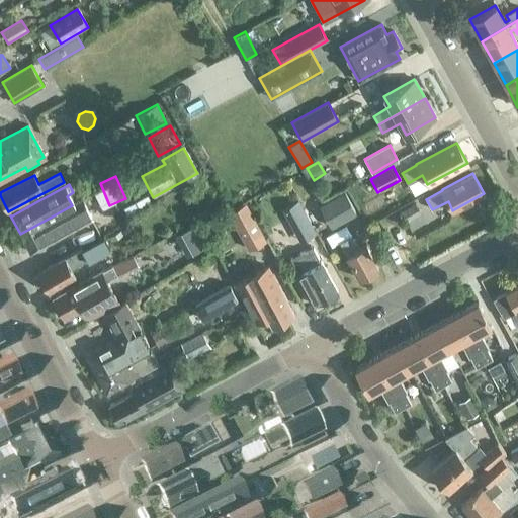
[(319,206),(331,228),(356,214),(345,192),(319,206)]
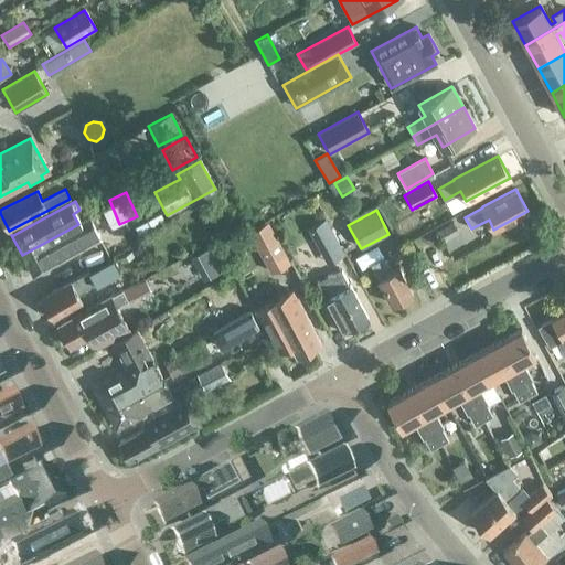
[(78,224),(22,255),(33,275),(100,238),(89,219),(78,224)]
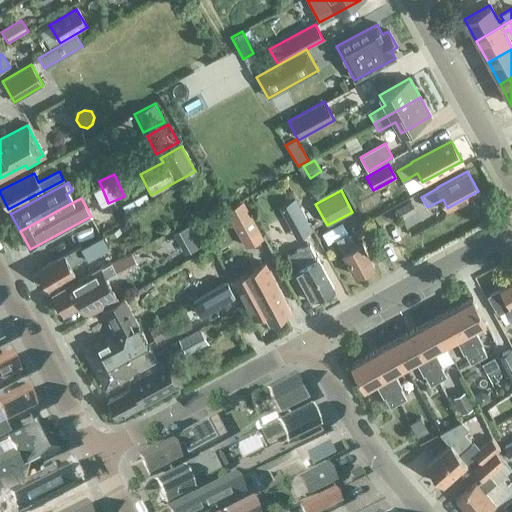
[(286,221),(303,212),(297,202),(280,210),(286,221)]
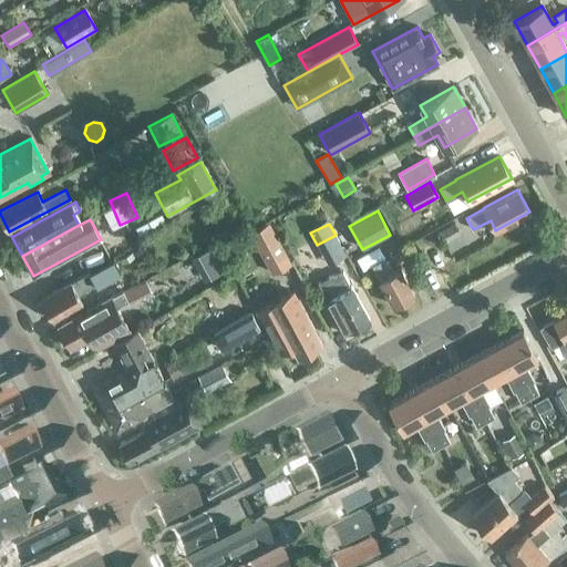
[(444,243),(460,234),(454,224),(439,233),(444,243)]
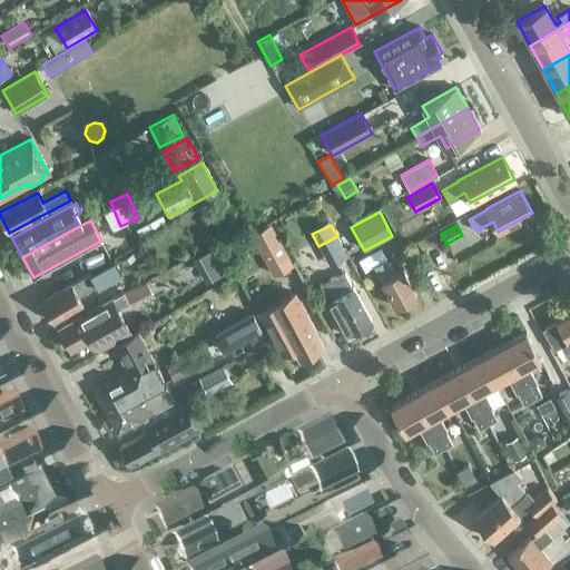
[(273,274),(293,264),(279,238),(259,249),(273,274)]
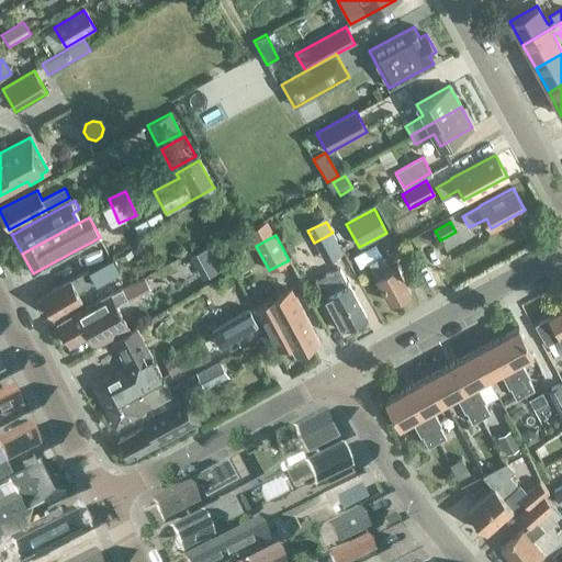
[(113,256),(87,271),(87,270),(42,296),(53,317),(81,301),(77,292),(94,282),(96,283),(121,269),(113,256)]
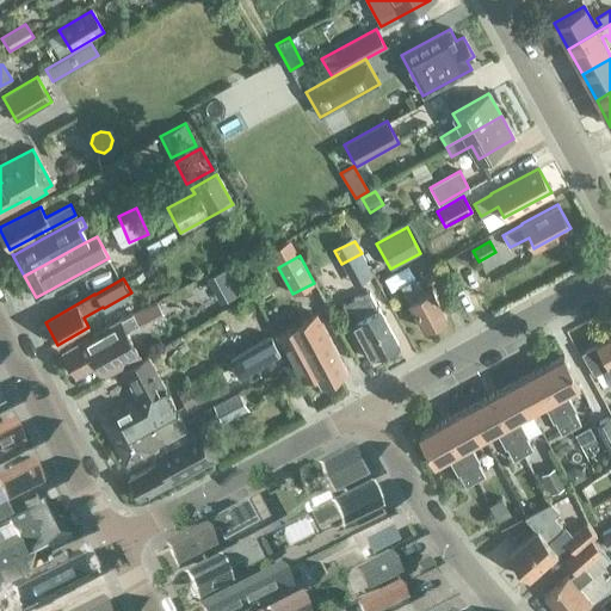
[(424,329),(446,316),(431,289),(424,294),(415,278),(401,285),(409,301),(409,302),(424,329)]
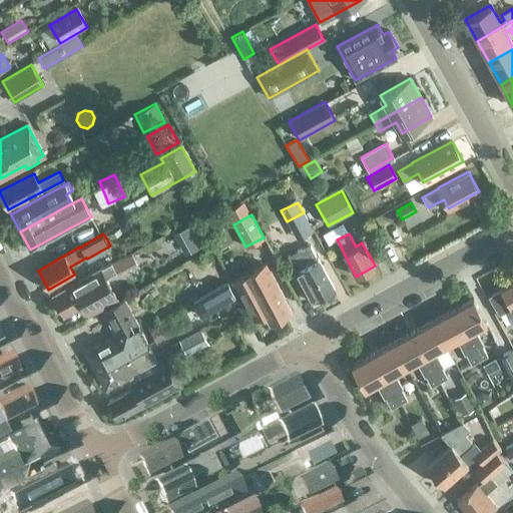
[(334,289),(318,259),(311,245),(302,249),(302,248),(288,255),(296,271),(294,273),(309,301),(316,298),(334,289)]
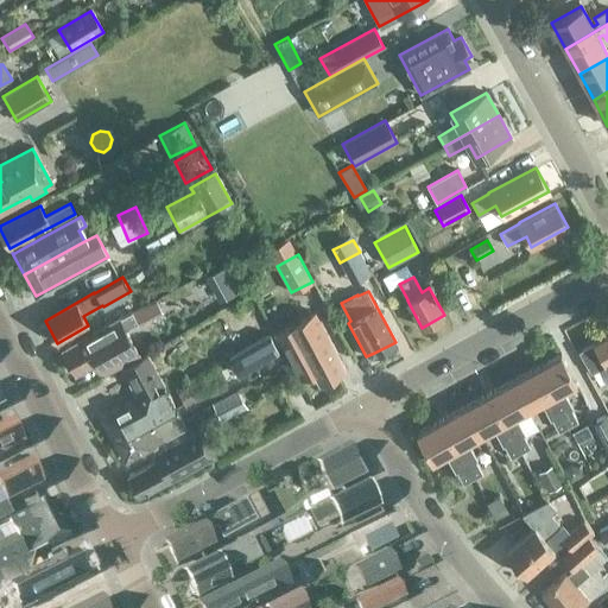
[(154,299),(119,320),(119,318),(64,349),(63,349),(67,355),(64,358),(70,369),(73,368),(76,373),(99,360),(105,372),(138,354),(125,330),(137,324),(138,327),(162,312),(154,299)]
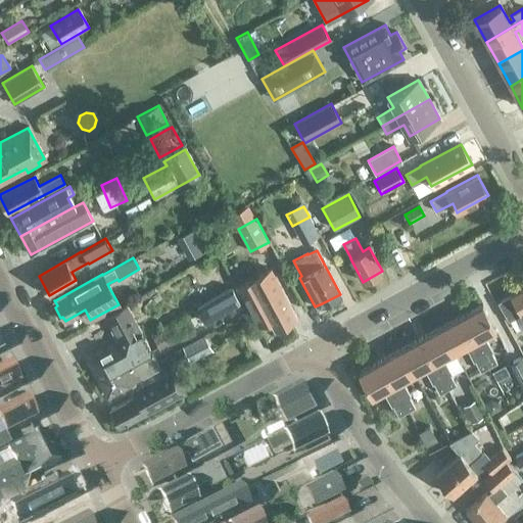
[(203,273),(211,287),(227,279),(219,265),(203,273)]
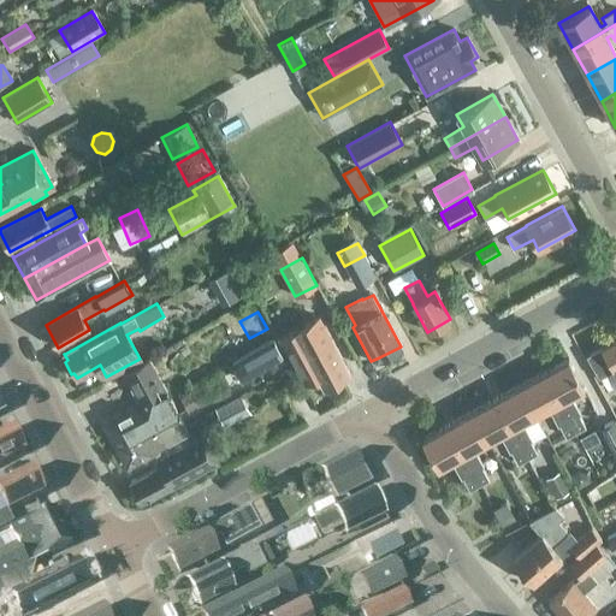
[(294,329),(278,337),(303,383),(317,375),(324,388),(349,374),(318,315),(294,329)]
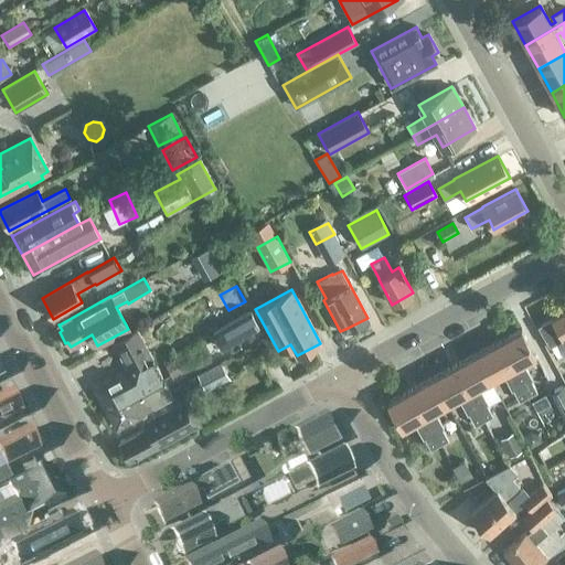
[(564,309),(551,318),(536,327),(548,348),(563,339),(564,343),(564,309)]
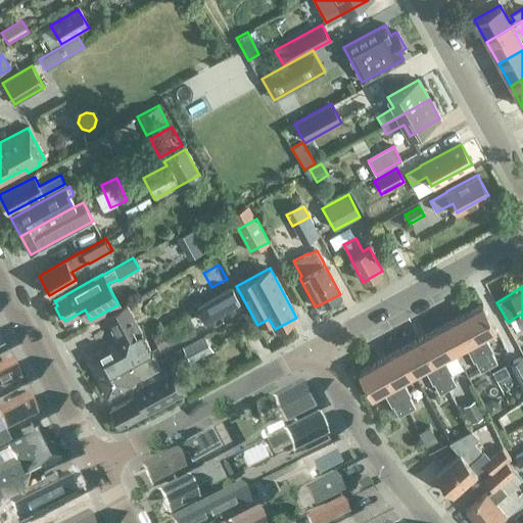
[(232,289),(196,310),(204,324),(240,303),(232,289)]
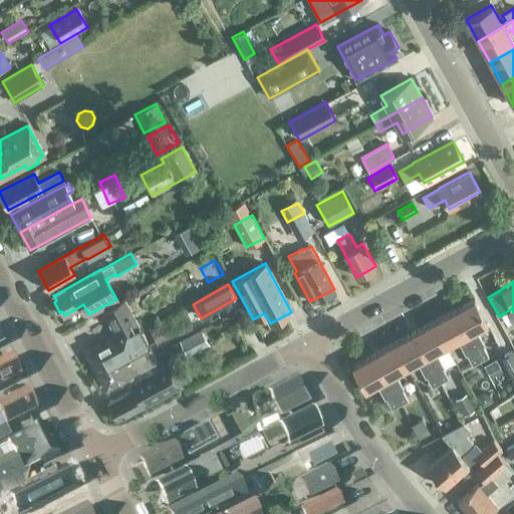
[(149,344),(144,335),(123,299),(105,309),(118,333),(85,351),(96,372),(131,354),(149,344)]
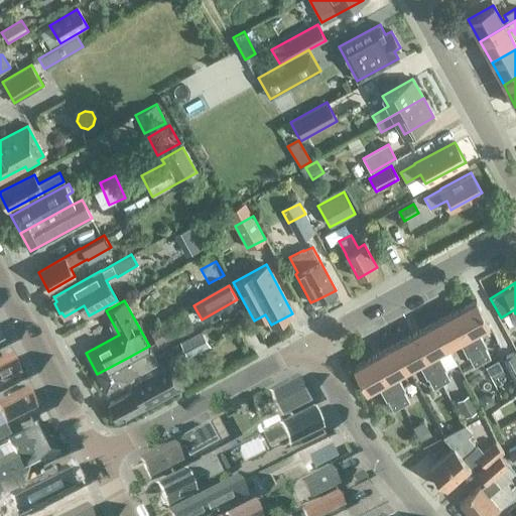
[(456,311),(482,361),(490,357),(484,347),(486,346),(478,332),(489,325),(476,300),(456,311)]
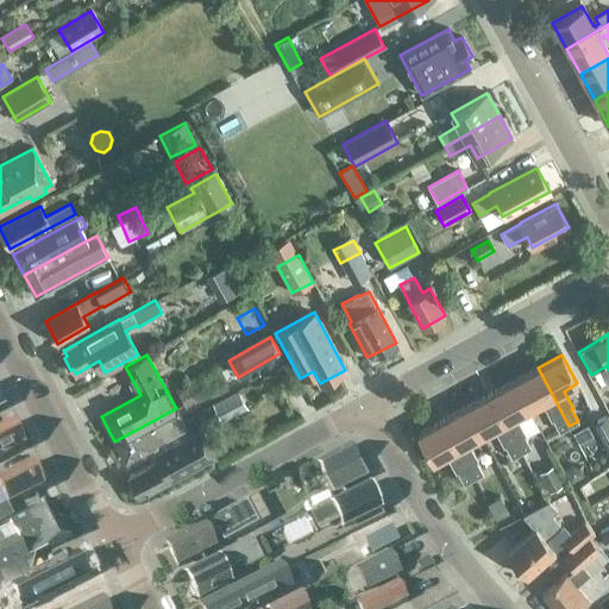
[(206,371),(202,364),(194,369),(198,376),(206,371)]
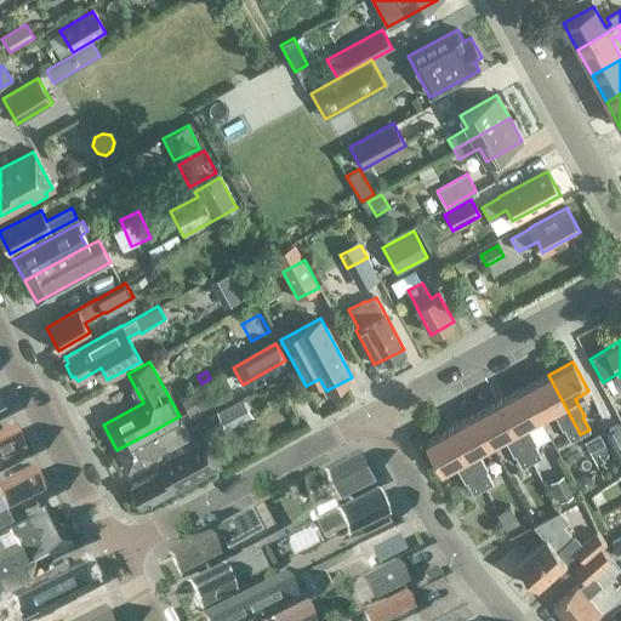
[(232,396),(221,372),(203,382),(205,387),(181,399),(189,416),(232,396)]
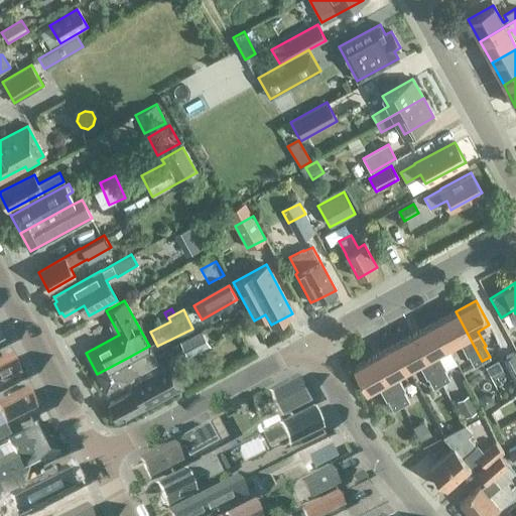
[(482,361),(456,311),(434,323),(448,347),(459,342),(467,356),(468,355),(474,366),(482,361)]
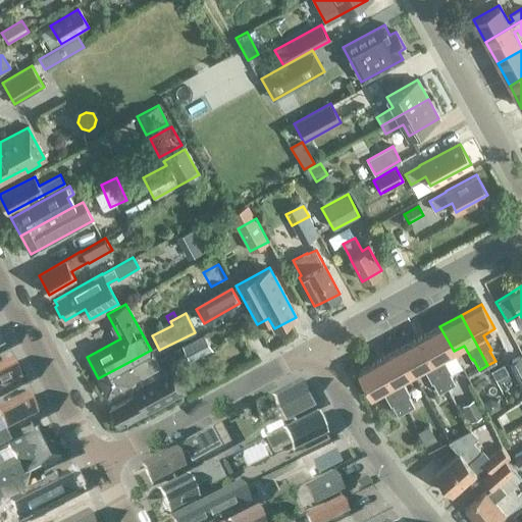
[(454,351),(439,326),(419,337),(447,387),(455,383),(449,373),(461,366),(453,352),(454,351)]
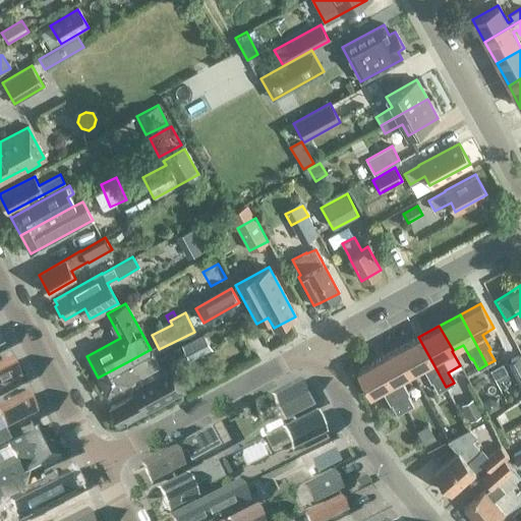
[(181,347),(189,361),(211,349),(203,335),(181,347)]
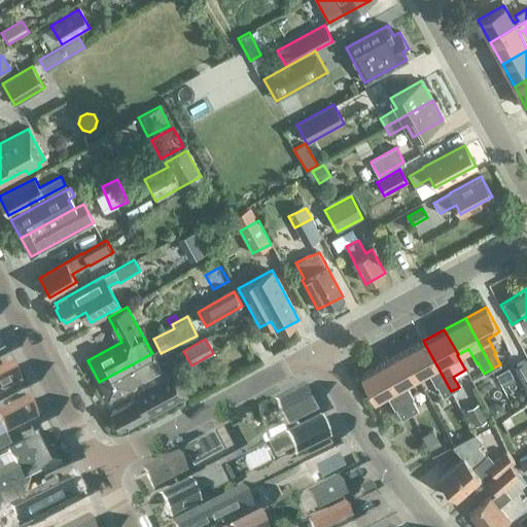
[(423,341),(402,352),(416,378),(427,371),(435,386),(436,385),(443,395),(451,391),(423,341)]
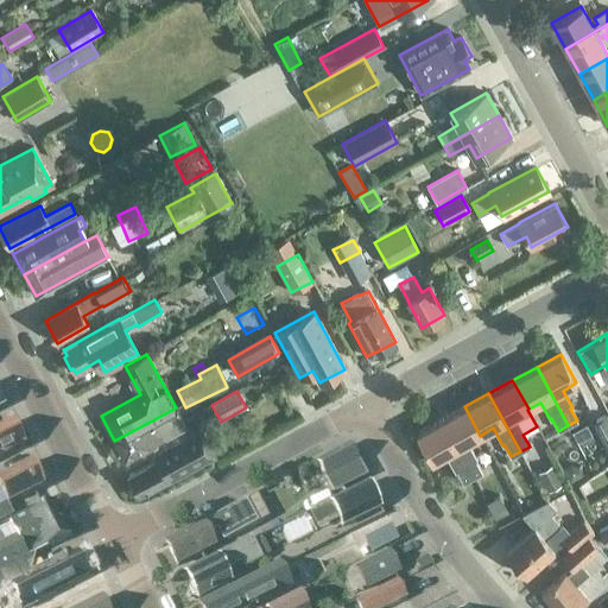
[(480,436),(464,406),(439,419),(472,477),(482,473),(475,460),(477,458),(467,442),(480,436)]
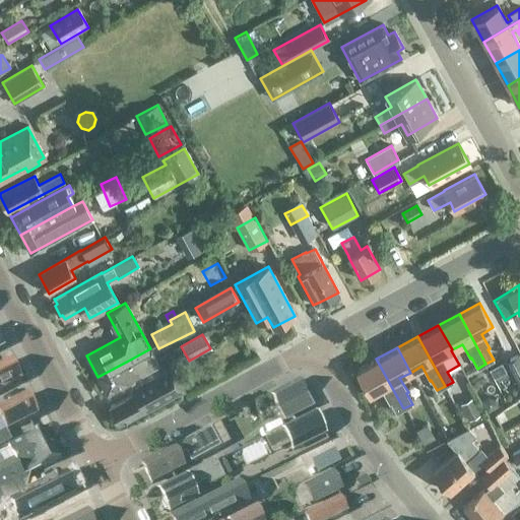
[(150,348),(132,359),(98,377),(107,394),(159,366),(150,348)]
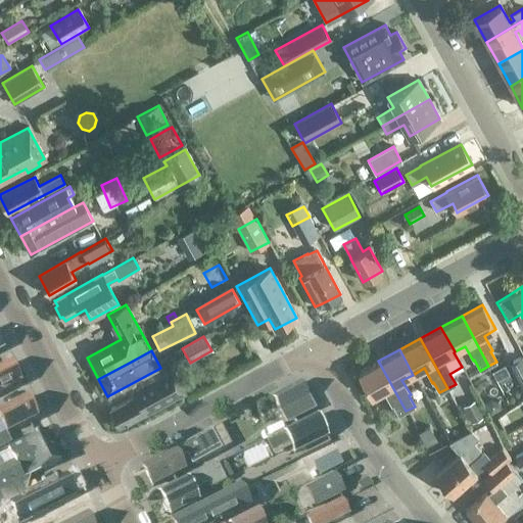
[(522,386),(522,360),(522,358),(509,365),(521,387),(522,386)]
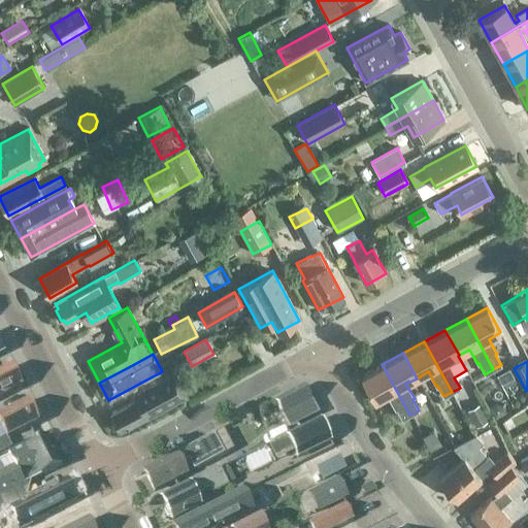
[(409,415),(382,364),(361,375),(375,401),(387,394),(395,409),(396,408),(402,419),(409,415)]
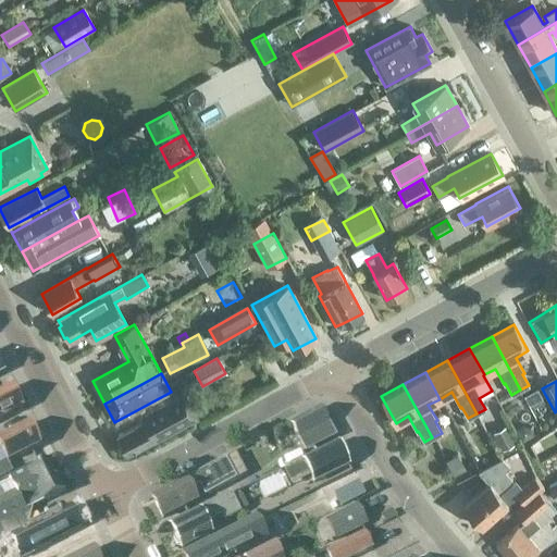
[(536,387),(522,395),(529,406),(542,398),(536,387)]
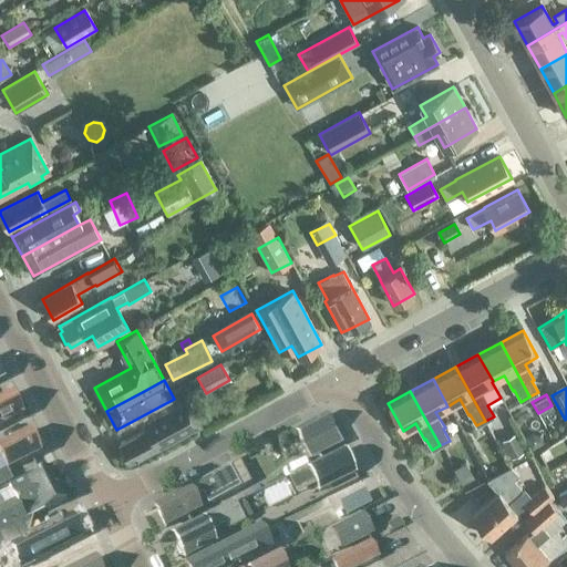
[(0,429),(23,418),(12,397),(0,403),(0,429)]
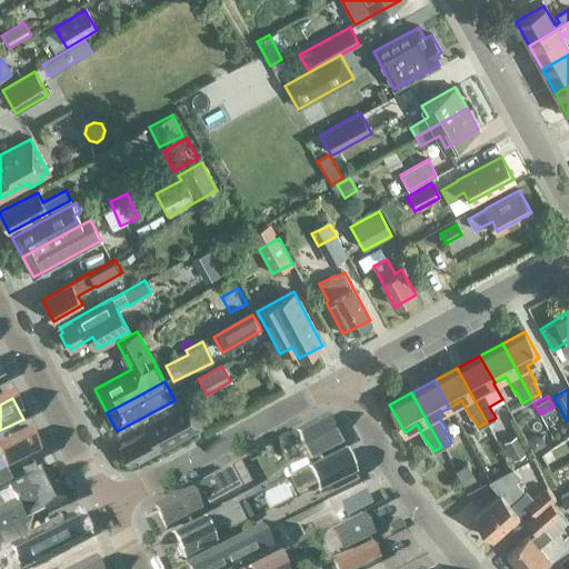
[(166,413),(168,419),(147,430),(146,430),(119,445),(130,463),(157,449),(180,436),(179,433),(198,422),(187,402),(166,413)]
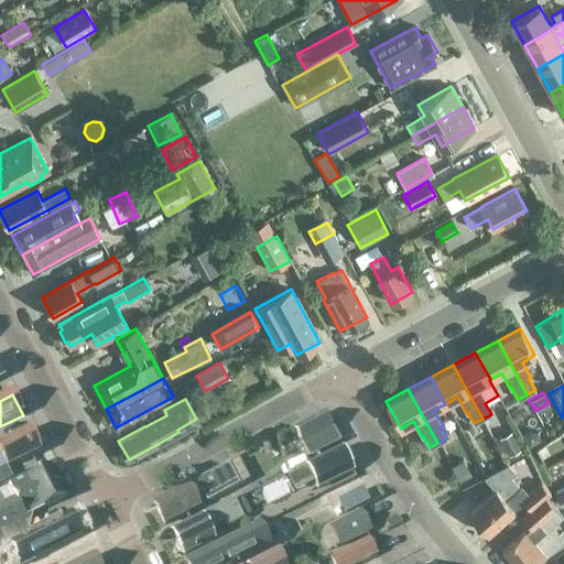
[(293,433),(302,448),(334,432),(324,415),(293,433)]
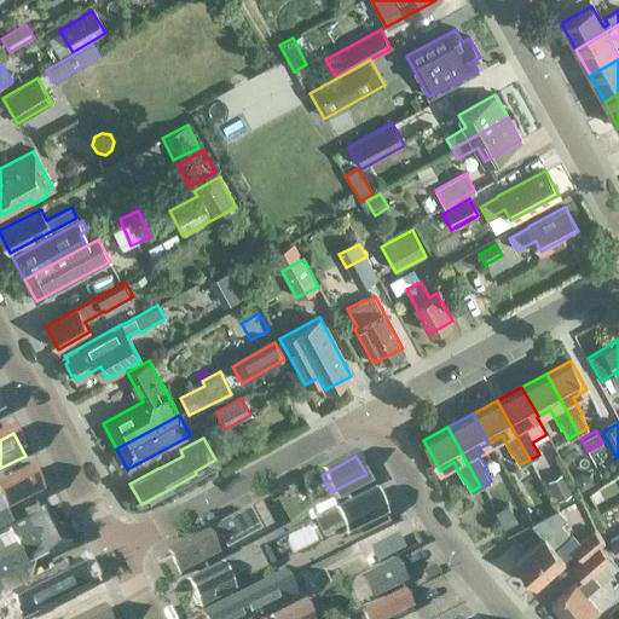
[(9,516),(46,497),(34,473),(0,490),(0,507),(3,507),(9,516)]
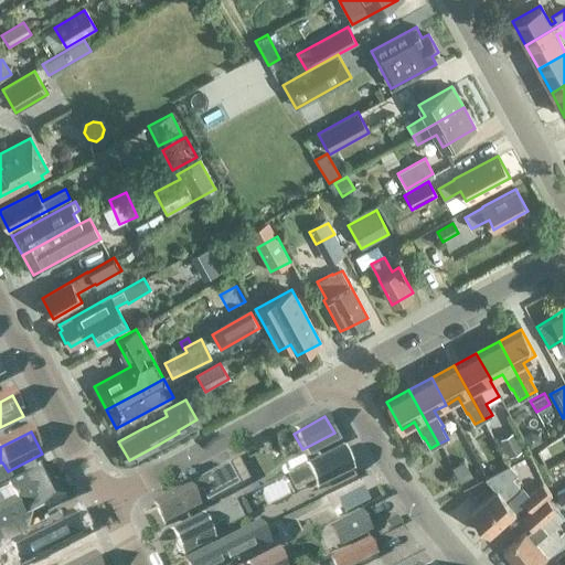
[(523,436),(530,447),(542,441),(537,434),(531,432),(523,436)]
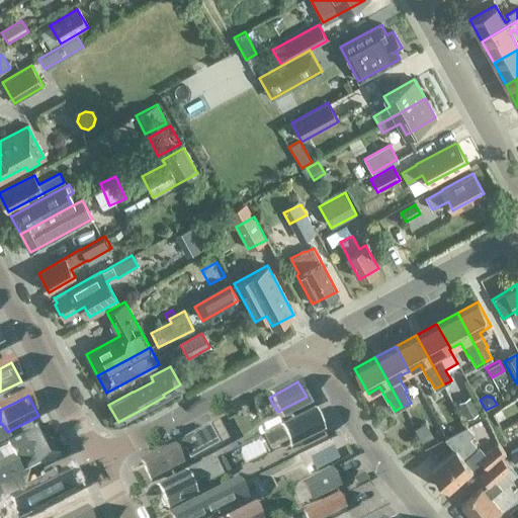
[(466,398),(456,403),(465,419),(475,413),(466,398)]
